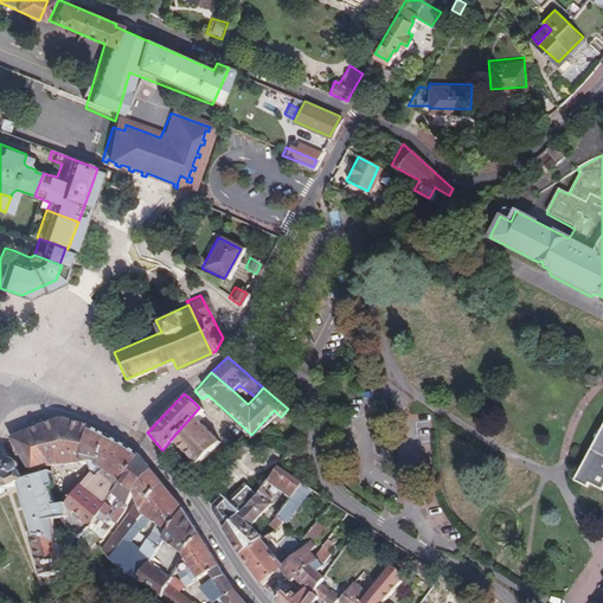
[(203,411),(199,408),(171,440),(194,462),(216,440),(194,419),(203,411)]
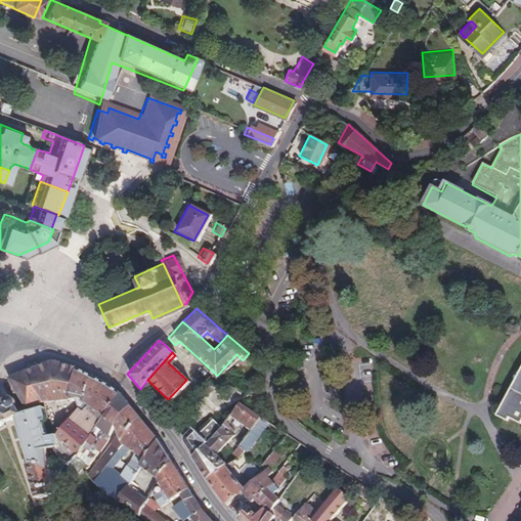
[(23,368),(18,371),(36,394),(46,395),(51,381),(63,386),(72,368),(73,366),(51,358),(47,359),(41,361),(34,364),(23,368)]
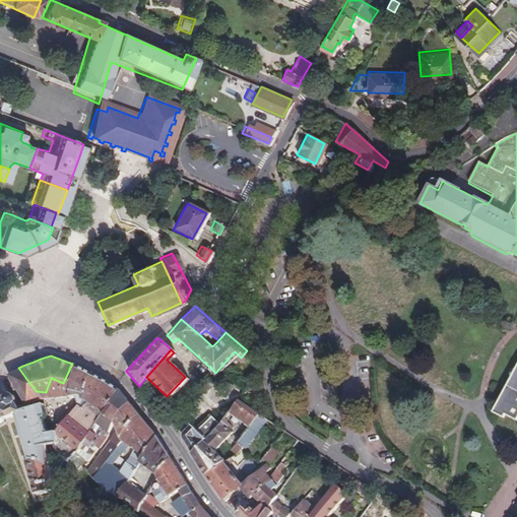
[(19,360),(22,366),(34,362),(31,356),(19,360)]
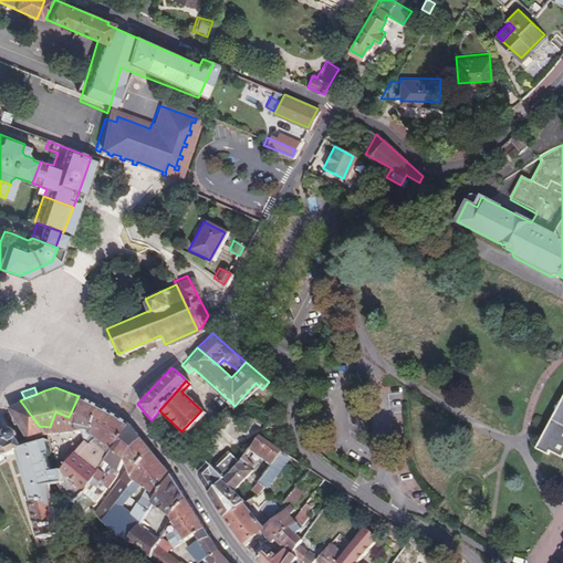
[(562,395),(538,446),(562,458),(562,457),(562,395)]
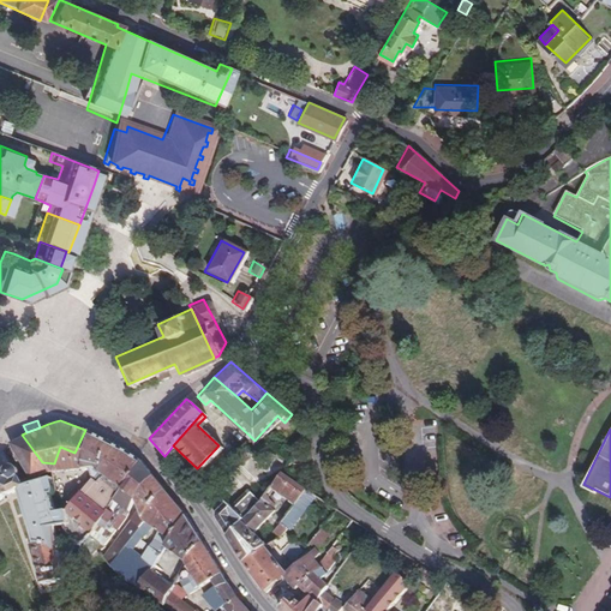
[(87,480),(75,498),(69,507),(66,509),(70,519),(59,521),(64,531),(75,544),(89,529),(102,507),(136,456),(129,450),(103,437),(91,431),(85,430),(84,432),(85,437),(89,463),(90,474),(87,480)]
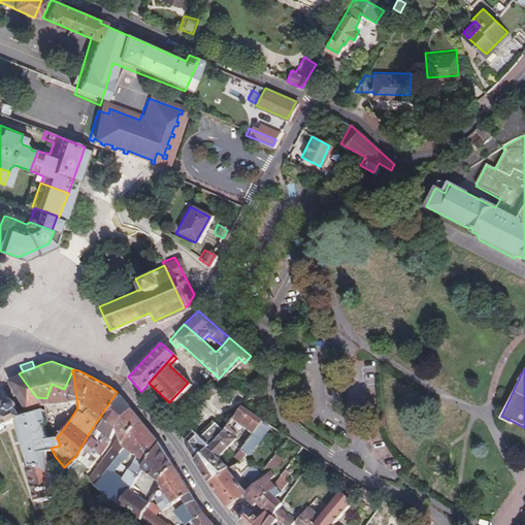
[(52,384),(46,398),(76,398),(73,375),(72,371),(64,389),(52,384)]
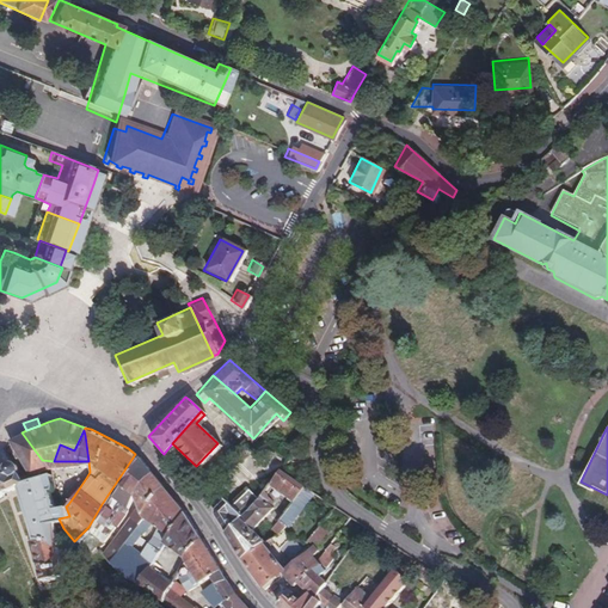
[(22,433),(7,438),(29,467),(35,476),(44,468),(41,462),(42,460),(22,433)]
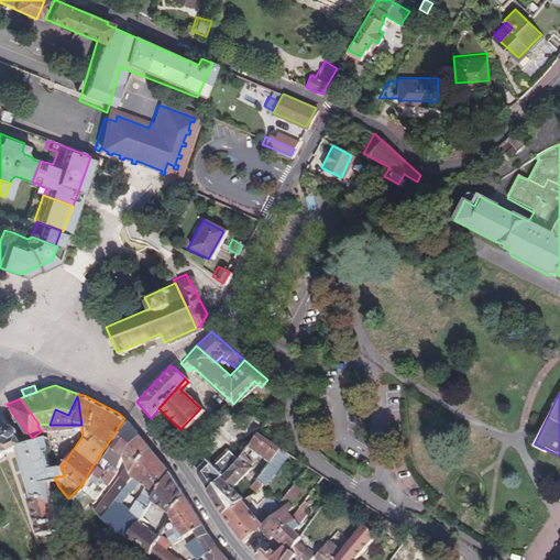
[(124,418),(94,464),(102,471),(118,448),(119,451),(121,448),(135,431),(124,418)]
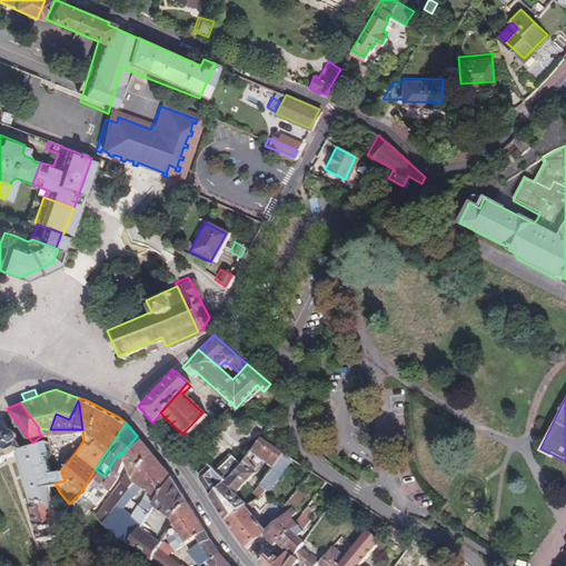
[(32,443),(27,435),(18,440),(12,430),(9,428),(5,429),(1,432),(1,436),(0,436),(0,458),(12,452),(28,500),(26,502),(36,538),(55,534),(45,485),(55,483),(65,480),(61,472),(63,469),(51,454),(53,452),(41,436),(32,443)]
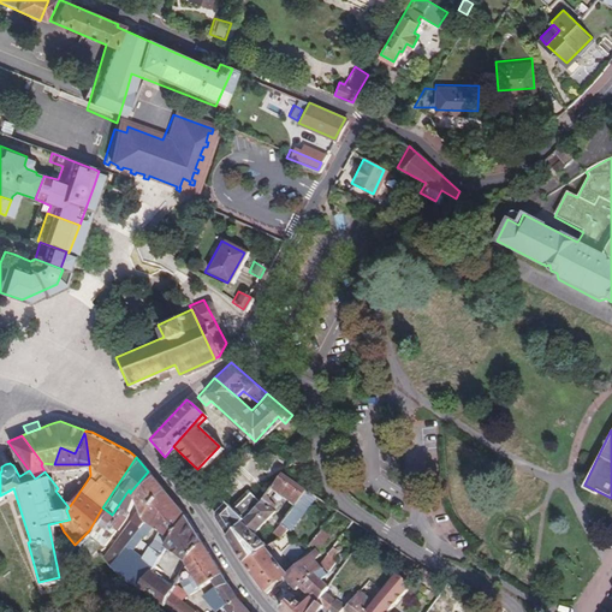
[(278,474),(267,489),(261,498),(263,500),(272,507),(279,520),(284,523),(286,524),(309,489),(279,470),(278,474)]
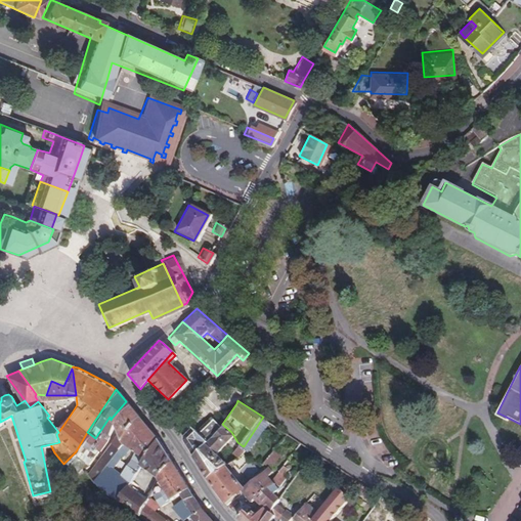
[(114,430),(83,472),(88,478),(100,462),(136,414),(126,401),(113,417),(111,420),(112,421),(114,430)]
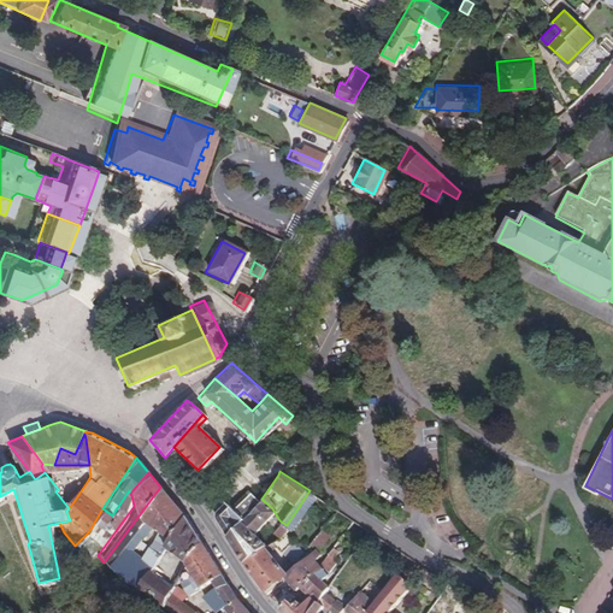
[(69,496),(75,500),(87,482),(81,478),(69,496)]
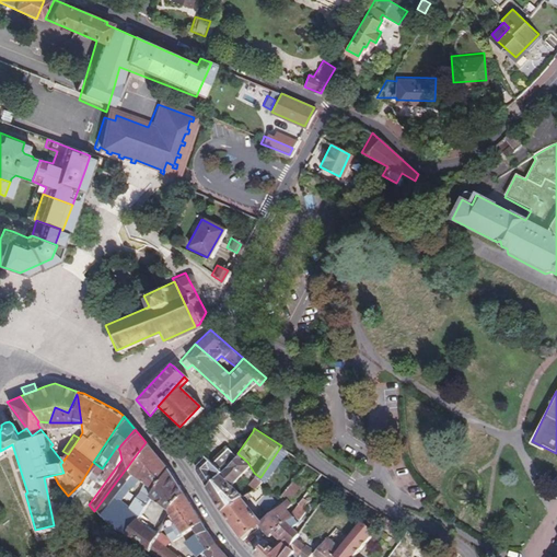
[(146,442),(107,494),(112,496),(124,483),(127,485),(135,476),(140,480),(122,503),(131,511),(140,500),(166,468),(146,442)]
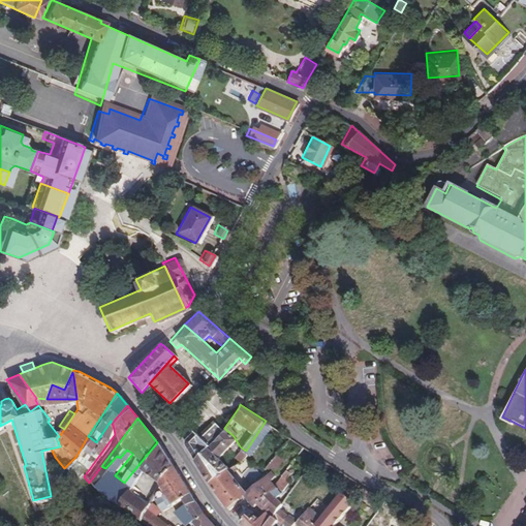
[(194,430),(181,442),(192,459),(224,428),(215,419),(197,434),(194,430)]
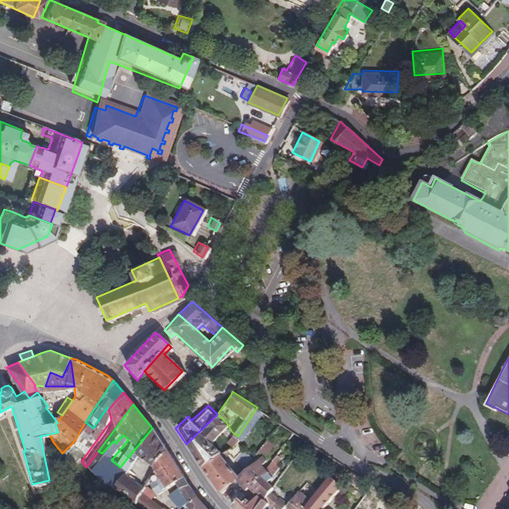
[(217,414),(186,444),(193,455),(204,443),(214,434),(224,444),(234,438),(236,435),(232,432),(226,422),(219,416),(217,414)]
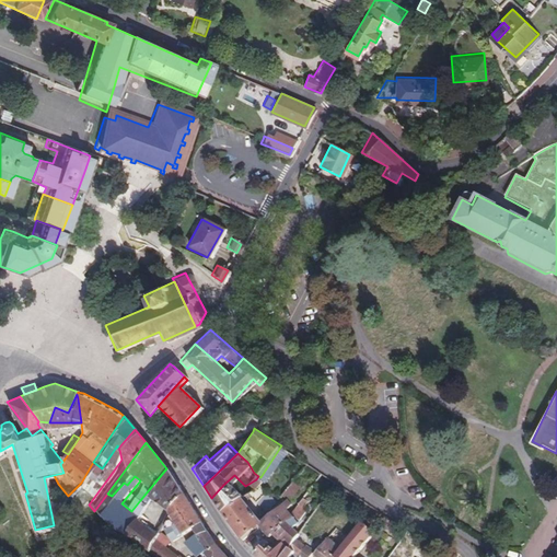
[(183,491),(166,468),(140,500),(144,503),(148,506),(152,498),(170,510),(183,491)]
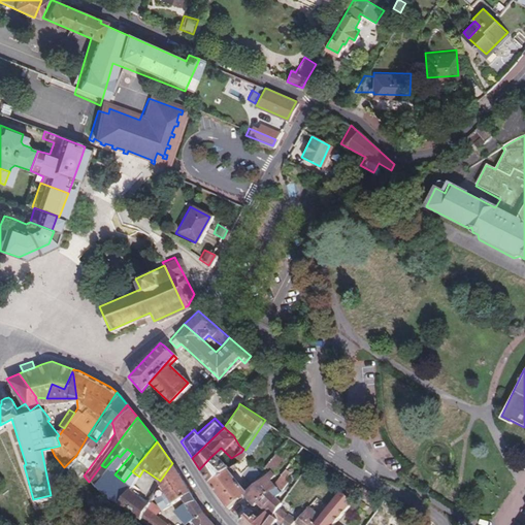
[(264,463),(275,472),(276,471),(273,468),(283,457),(274,450),(264,463)]
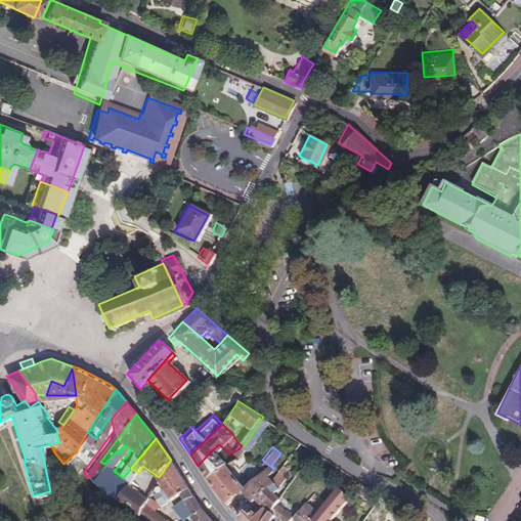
[(254,464),(240,448),(229,454),(225,459),(244,474),(254,464)]
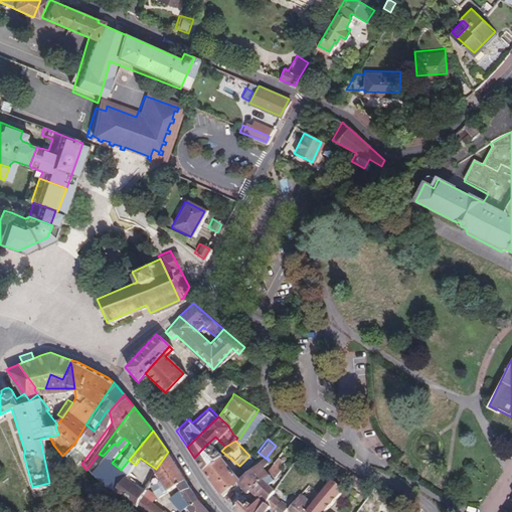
[(194,458),(200,468),(215,456),(205,446),(194,458)]
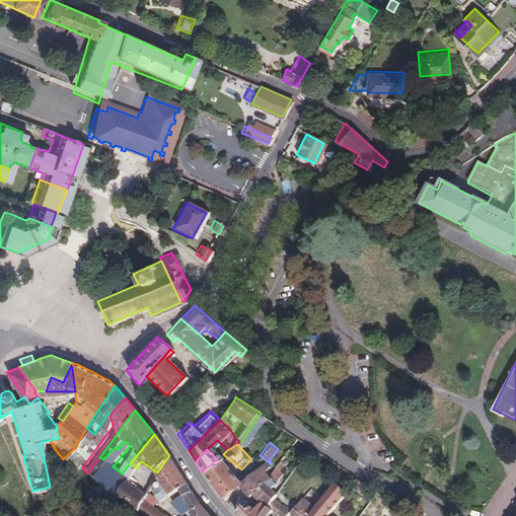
[(211,515),(200,503),(169,455),(157,472),(162,482),(151,489),(158,500),(178,488),(180,492),(170,501),(182,514),(190,506),(193,508),(188,513),(192,515),(211,515)]
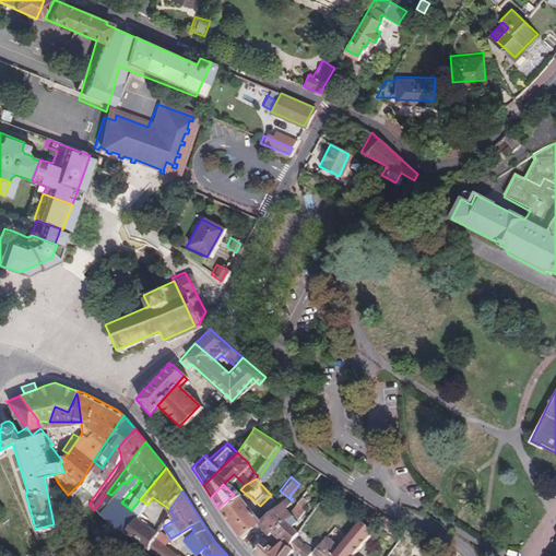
[(107,493),(94,510),(104,522),(116,529),(128,515),(131,510),(121,503),(111,495),(107,493)]
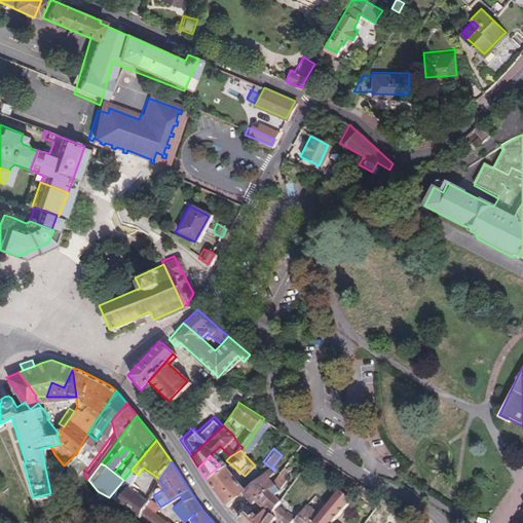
[(220,465),(204,478),(215,491),(224,505),(239,486),(240,484),(238,482),(220,465)]
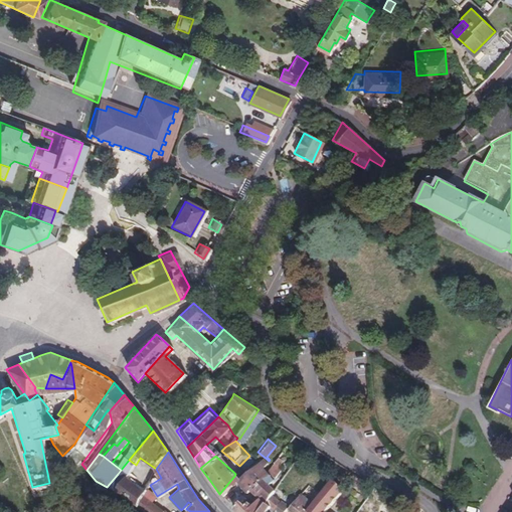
[(239,471),(235,474),(245,485),(248,482),(267,467),(258,456),(239,471)]
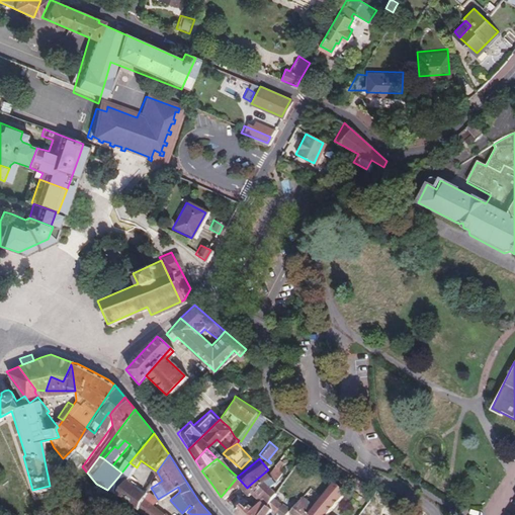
[(121,473),(118,477),(123,479),(134,465),(130,462),(121,473)]
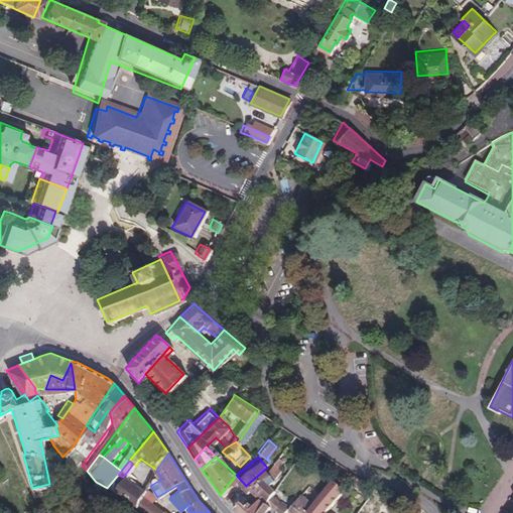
[(272,475),(267,468),(249,483),(256,491),(264,501),(270,492),(273,488),(267,480),(272,475)]
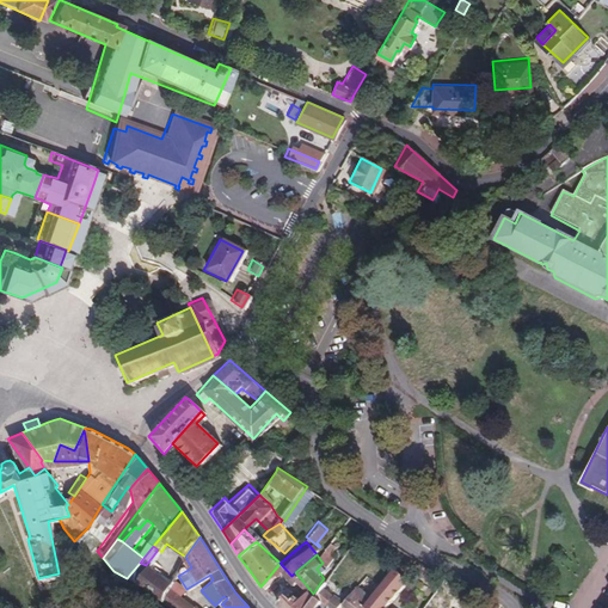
[(140,563),(127,578),(136,583),(157,599),(172,577),(161,569),(158,573),(146,565),(140,563)]
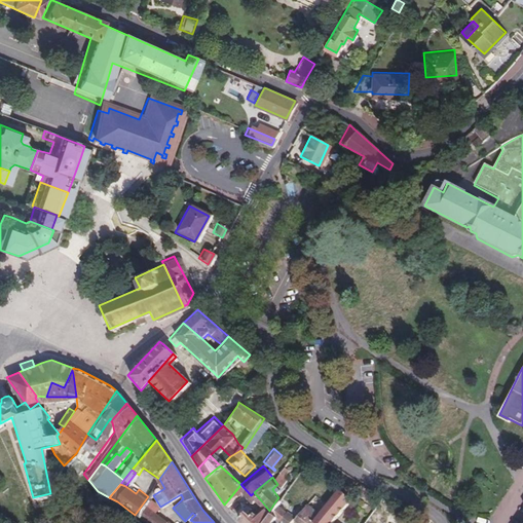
[(314,522),(309,519),(322,502),(308,493),(302,501),(299,509),(298,509),(290,519),(296,522),(314,522)]
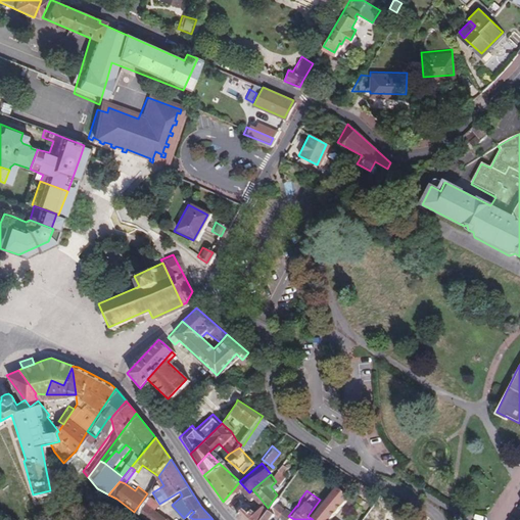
[(146,519),(167,519),(148,505),(153,501),(148,494),(147,493),(134,512),(146,519)]
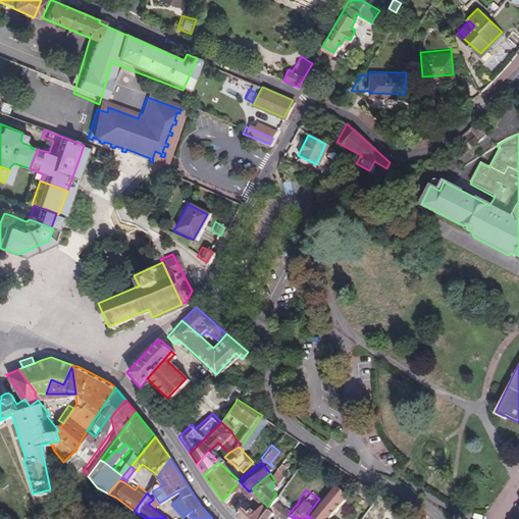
[(242,503),(235,514),(239,518),(258,518),(267,507),(259,497),(254,505),(247,500),(244,505),(242,503)]
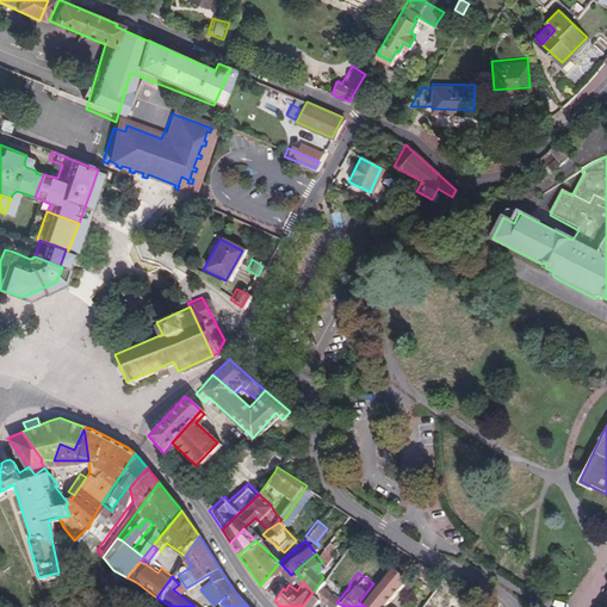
[(313,593),(302,606),(330,606),(336,599),(320,582),(313,593)]
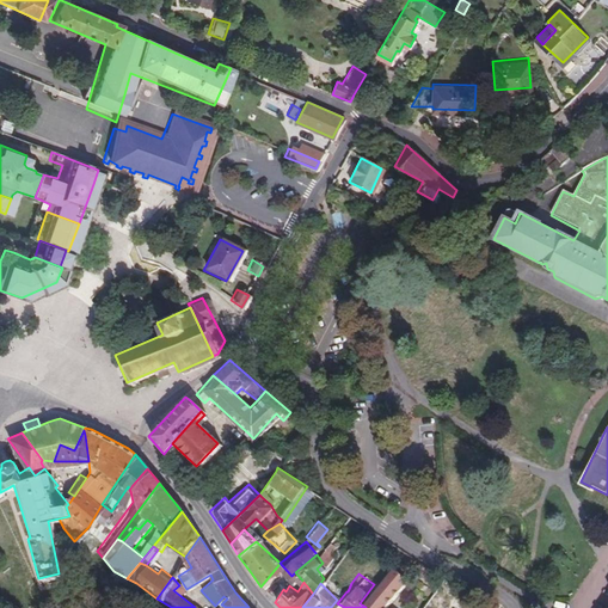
[(397,607),(401,602),(374,584),(360,603),(366,607),(374,607),(379,602),(385,602),(381,607),(397,607)]
